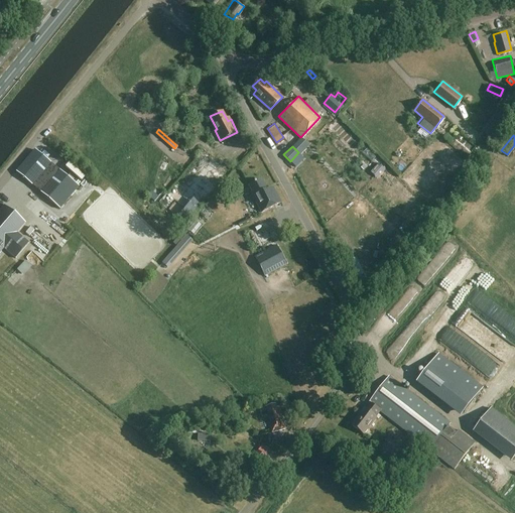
[(78,184),(34,147),(15,169),(58,207),(78,184)]
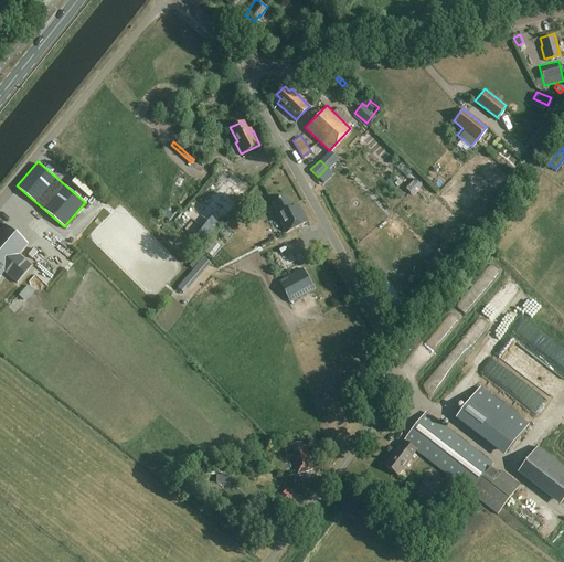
[(290,208),(286,195),(273,201),(277,213),(276,213),(284,231),(305,221),(297,204),(290,208)]
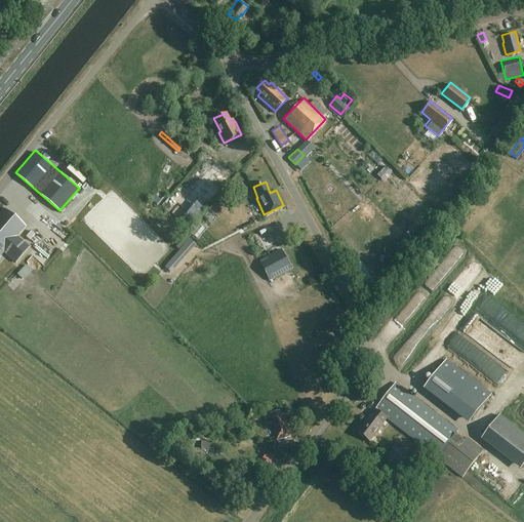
[(203,207),(195,202),(180,222),(188,227),(203,207)]
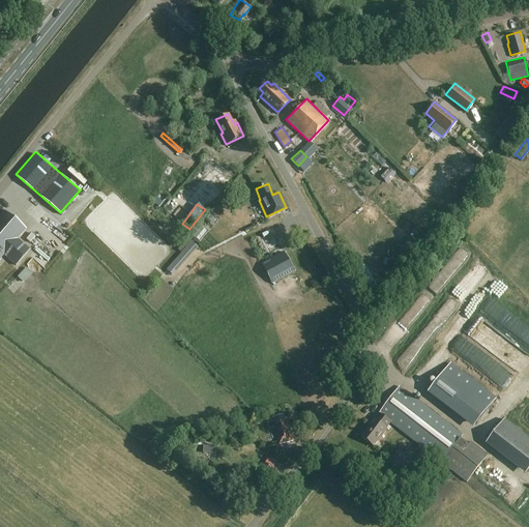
[(0,256),(3,254),(15,263),(28,246),(17,237),(25,227),(7,211),(4,208),(0,212),(0,256)]
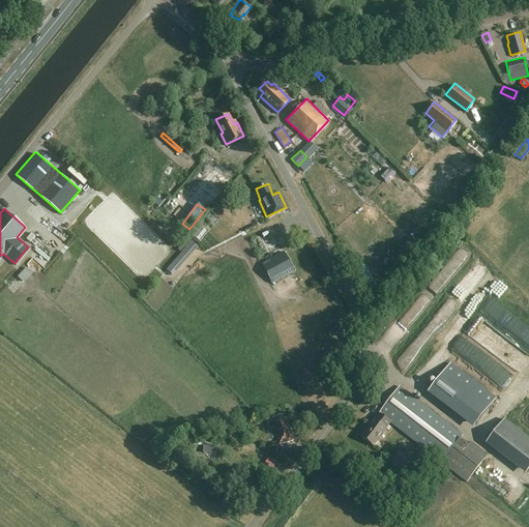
[(201,226),(194,235),(198,238),(205,230),(201,226)]
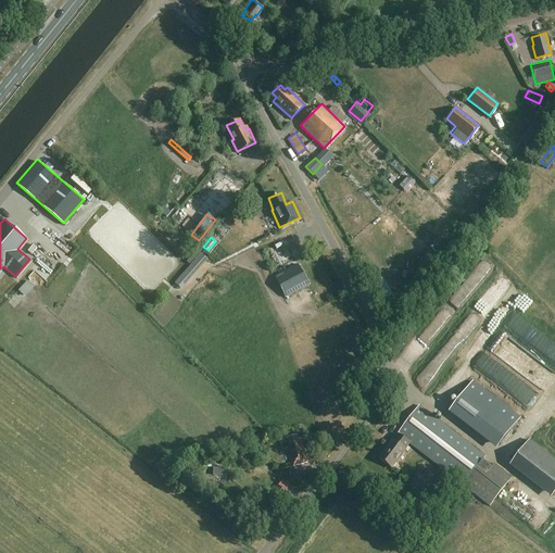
[(206,259),(200,252),(173,283),(180,288),(206,259)]
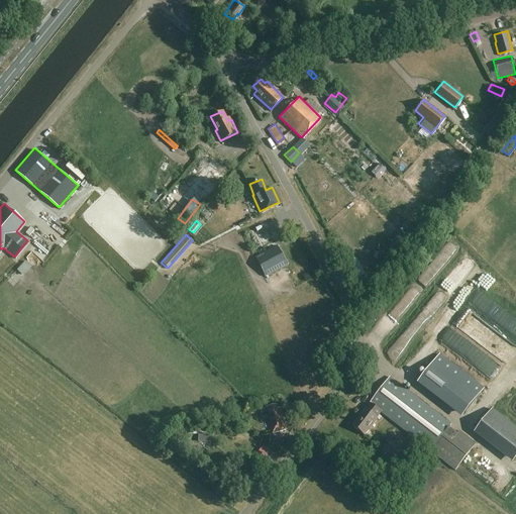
[(286,263),(276,243),(253,254),(264,275),(272,271),(286,263)]
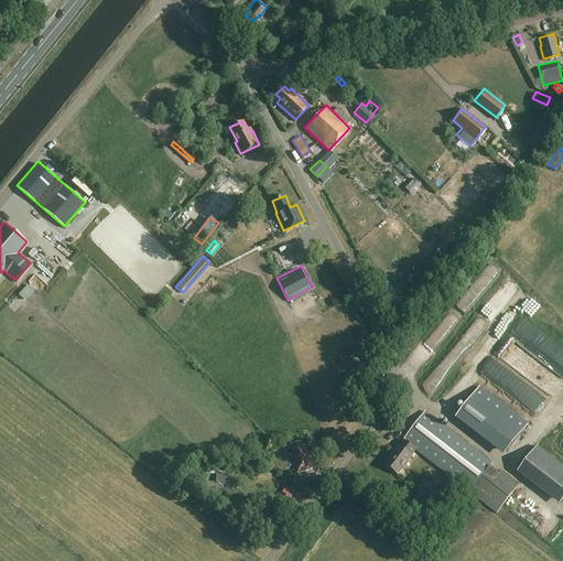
[(465,291),(475,290),(474,280),(464,281),(465,291)]
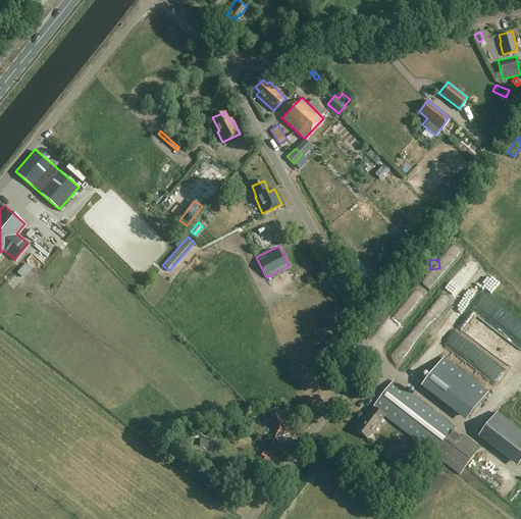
[(20,275),(30,266),(24,262),(16,271),(20,275)]
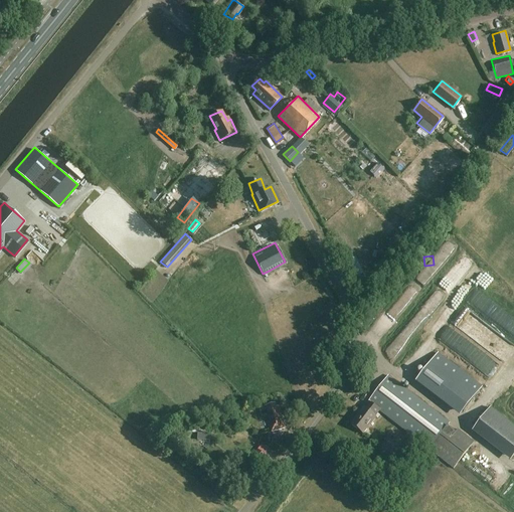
[(410,278),(396,295),(403,301),(417,284),(410,278)]
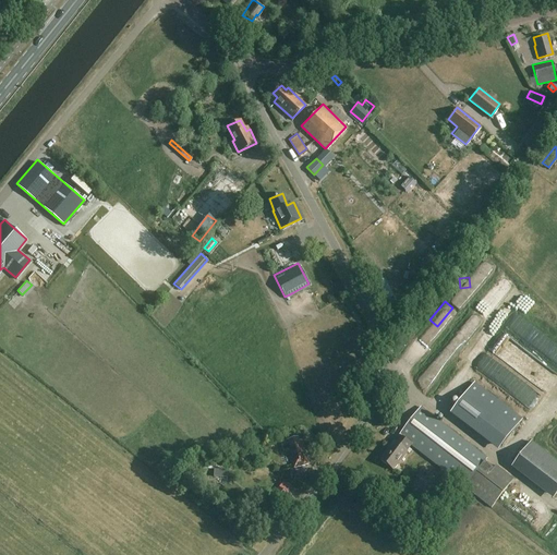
[(465,324),(472,314),(468,312),(461,322),(465,324)]
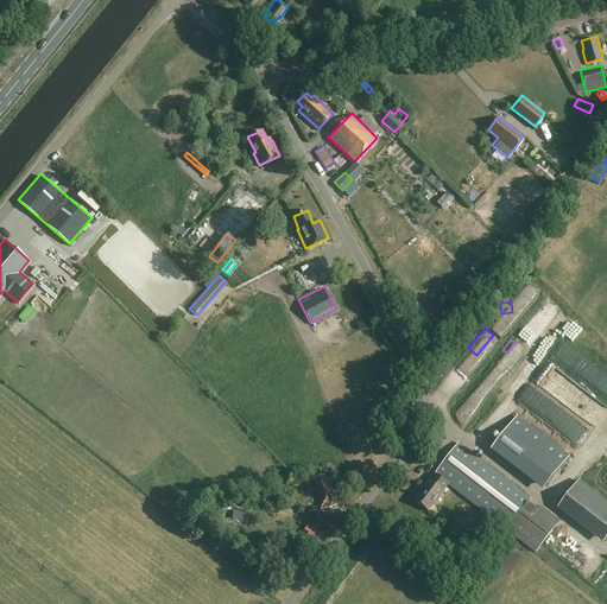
[(541,488),(568,453),(517,413),(489,447),(541,488)]
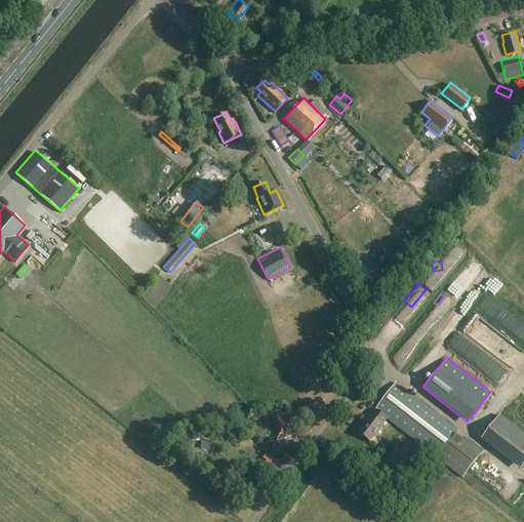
[(368,440),(386,417),(461,476),(482,448),(465,436),(462,439),(454,433),(457,429),(395,380),(356,431),(368,440)]
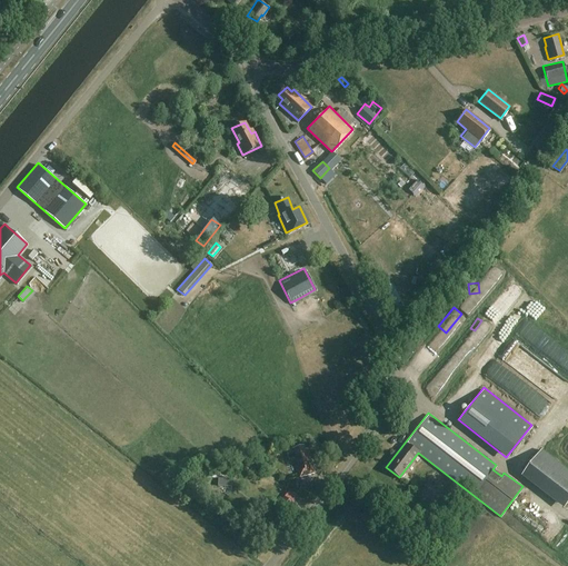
[(298,475),(312,470),(307,447),(305,448),(304,444),(286,448),(288,457),(294,456),(298,475)]
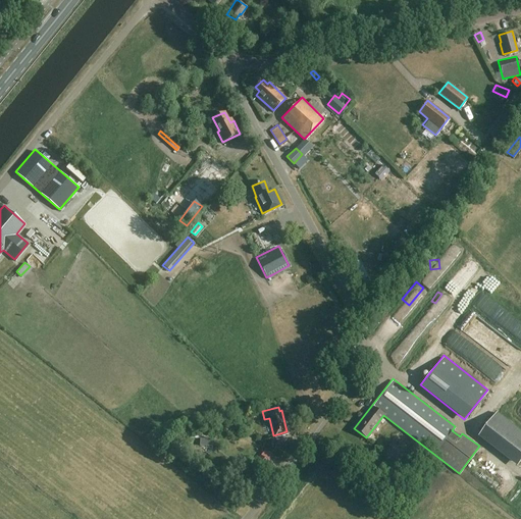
[(520,430),(496,411),(480,431),(520,461),(520,459),(520,430)]
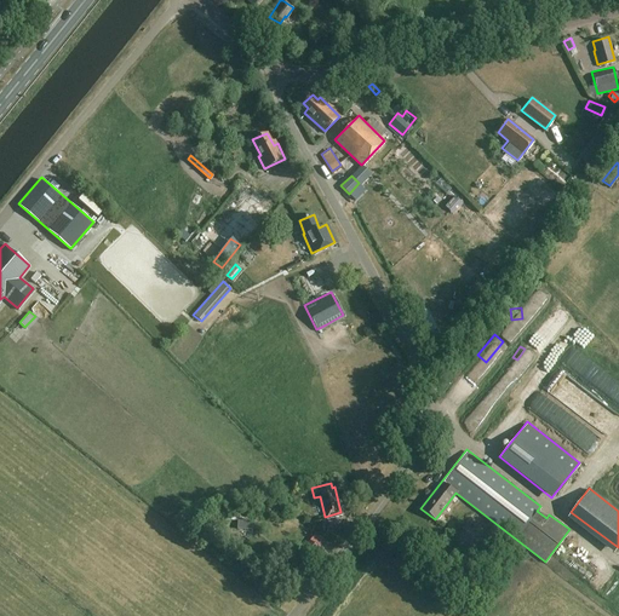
[(305,562),(317,545),(309,539),(297,554),(305,562)]
